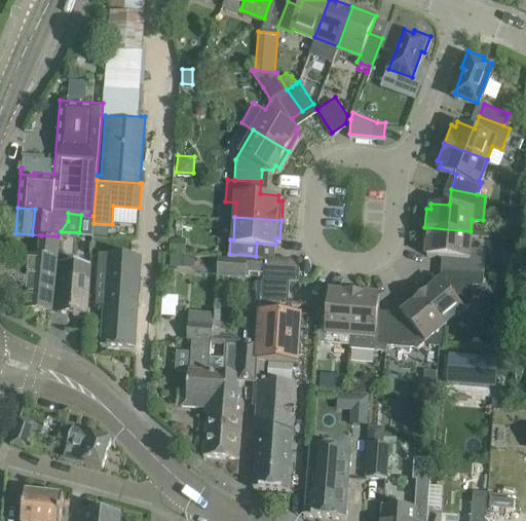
[(471,231),(424,227),(423,247),(427,247),(426,252),(449,254),(448,266),(484,269),(485,247),(470,246),(471,231)]
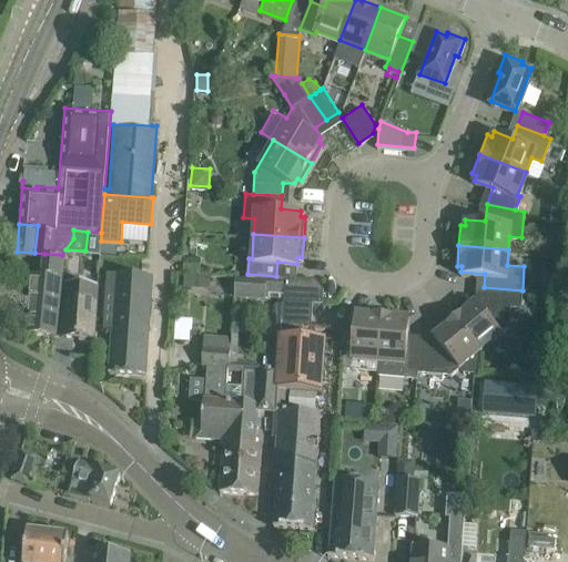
[(56,331),(62,255),(44,254),(43,275),(33,274),(29,329),(56,331)]
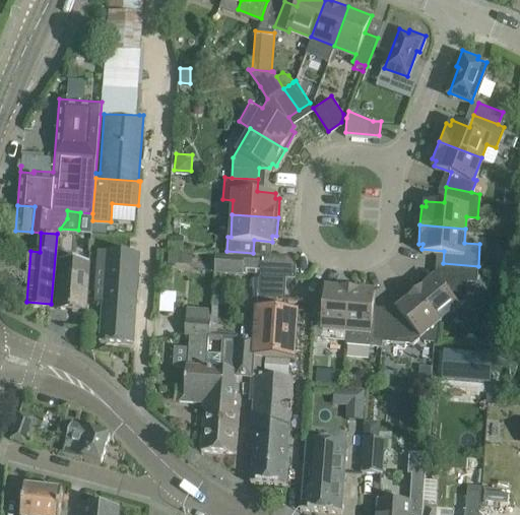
[(169,233),(169,247),(183,247),(184,233),(169,233)]
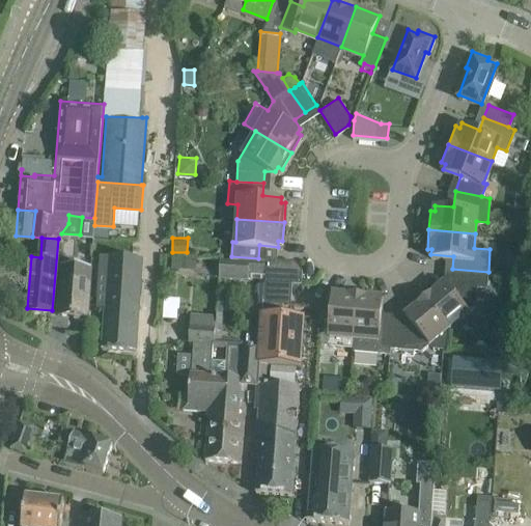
[(119,255),(103,254),(101,253),(98,304),(105,305),(102,348),(136,350),(142,256),(119,255)]
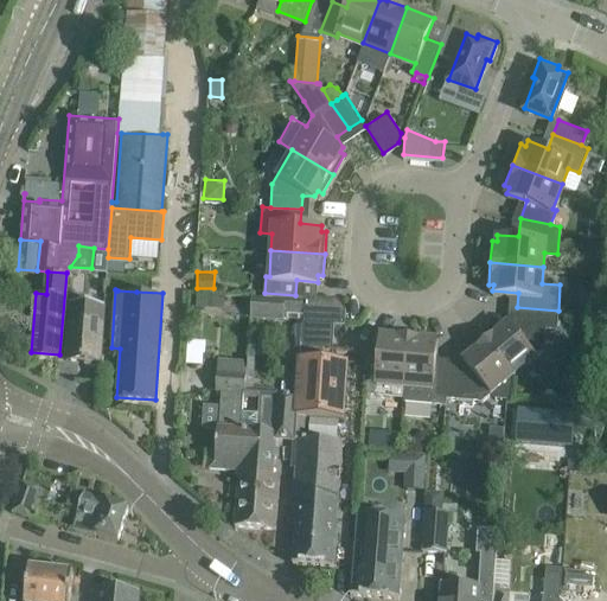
[(304,308),(304,296),(295,295),(264,293),(254,293),(253,313),(282,315),(283,308),(304,308)]
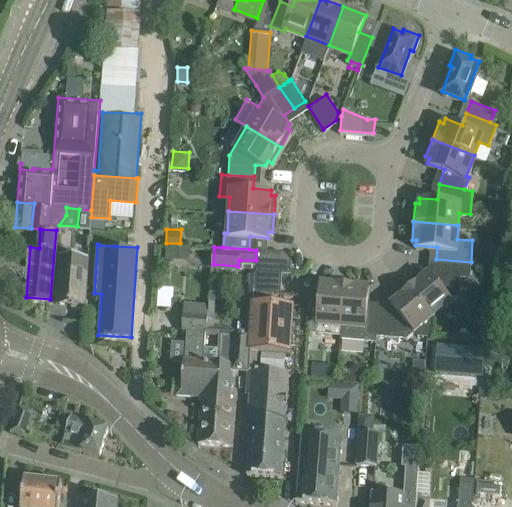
[(256,260),(255,269),(281,271),(290,271),(291,258),(283,249),(280,251),(256,250),(256,260)]
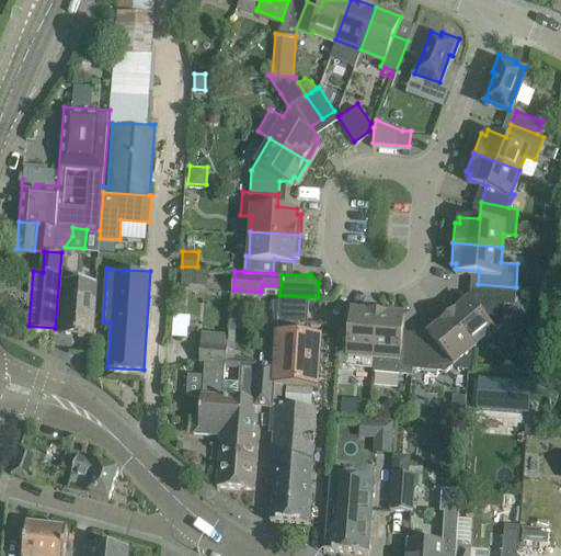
[(95,294),(96,280),(65,278),(61,329),(93,331),(95,294)]
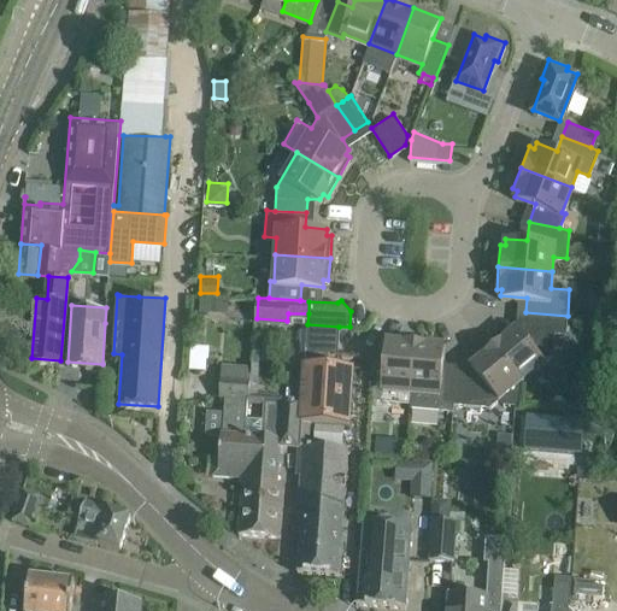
[(507,327),(491,341),(522,379),(553,352),(554,332),(566,333),(568,316),(526,312),(524,327),(516,327),(511,330),(507,327)]
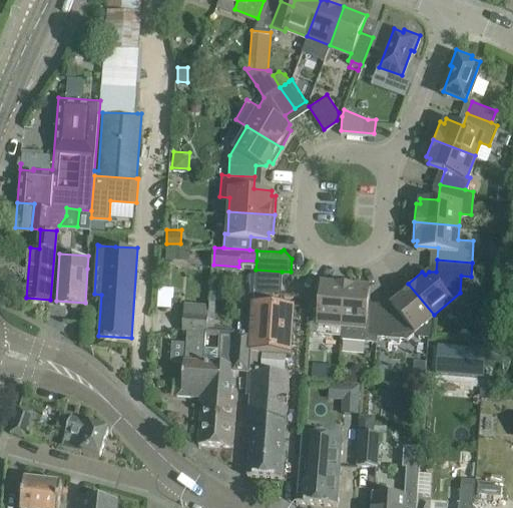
[(281,292),(282,272),(255,270),(254,290),(272,291),(281,292)]
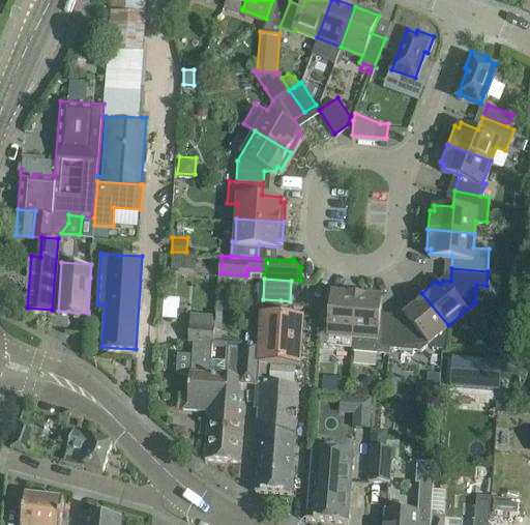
[(332,291),(330,310),(323,309),(323,302),(322,302),(319,341),(352,344),(357,289),(337,287),(337,291),(332,291)]
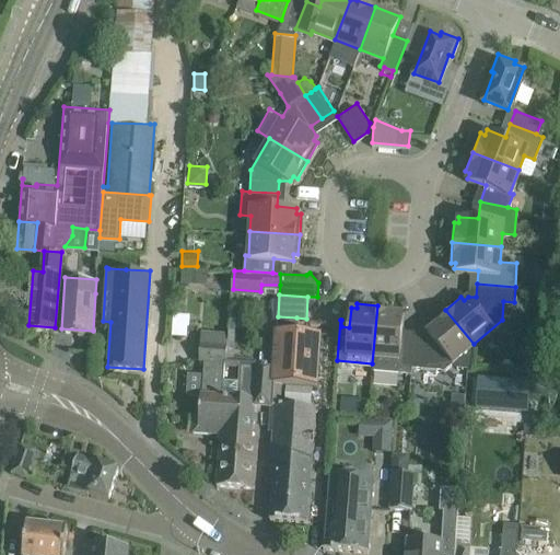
[(401,335),(403,312),(397,311),(397,307),(377,305),(372,363),(372,368),(410,371),(411,365),(412,365),(415,336),(401,335)]
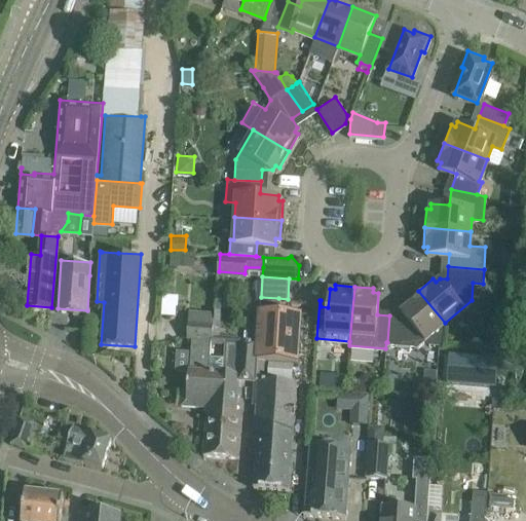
[(443,343),(445,323),(418,291),(403,303),(406,306),(402,310),(401,317),(389,315),(387,342),(418,345),(425,338),(429,342),(439,343),(443,343)]
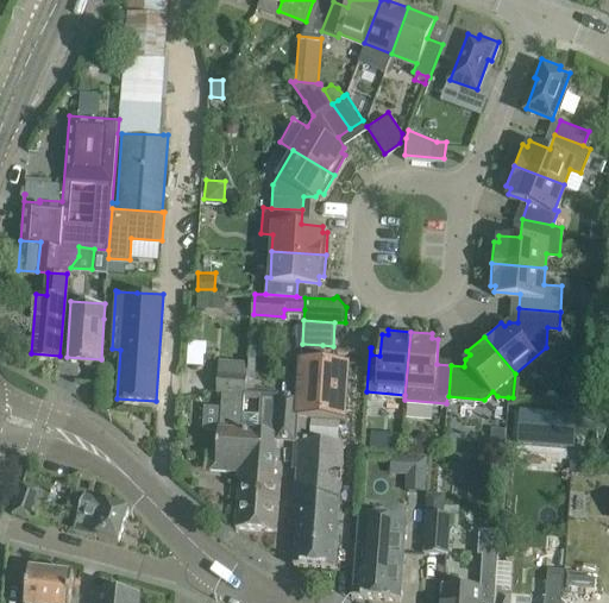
[(322,357),(322,345),(302,344),(301,344),(301,356),(300,369),(299,393),(297,413),(344,416),(349,359),(322,357)]
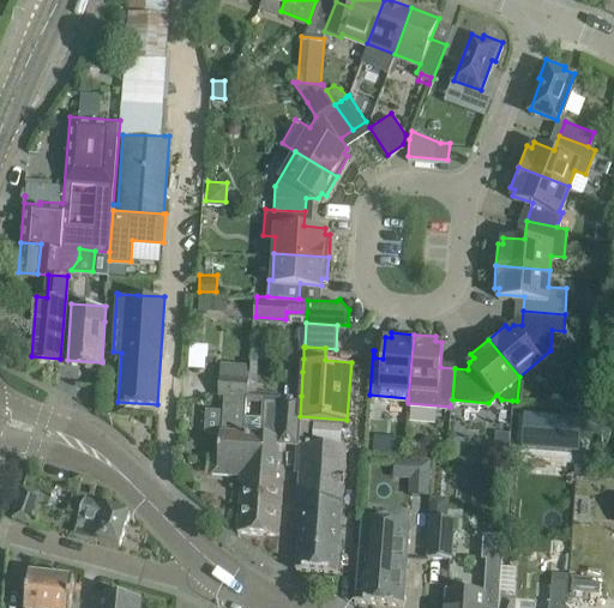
[(211,469),(240,471),(240,461),(244,411),(245,397),(245,392),(248,392),(250,360),(221,359),(218,391),(224,392),(222,429),(221,429),(218,452),(212,452),(211,469)]
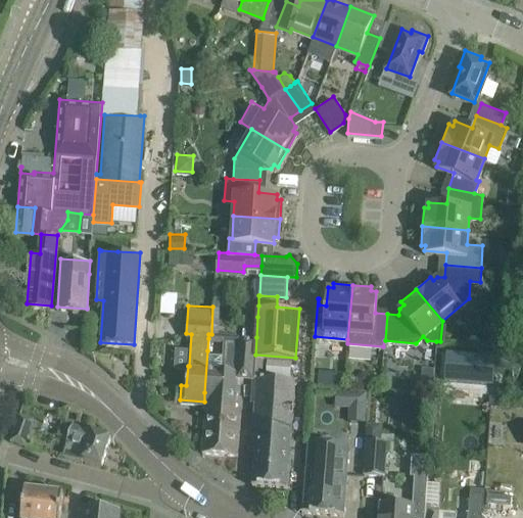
[(221,351),(207,350),(204,392),(204,402),(203,407),(205,407),(202,450),(237,453),(240,408),(235,408),(238,357),(254,358),(255,355),(256,337),(211,334),(208,334),(208,338),(222,339),(221,351)]
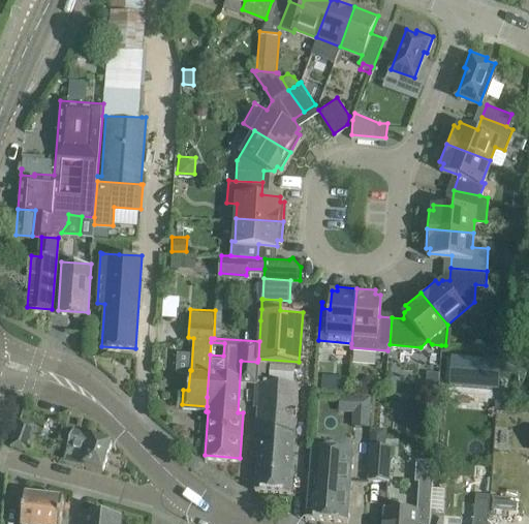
[(452,352),(449,380),(498,384),(500,357),(452,352)]
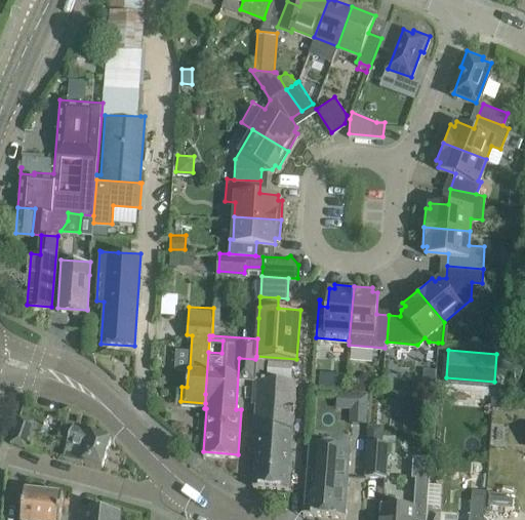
[(346,363),(336,363),(334,385),(344,387),(346,363)]
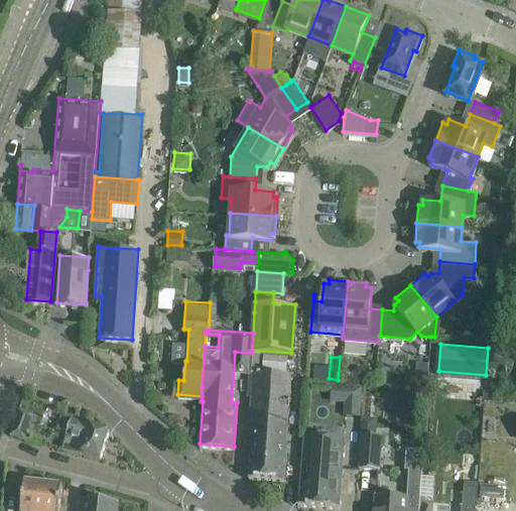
[(283,479),(290,373),(250,370),(249,393),(252,394),(251,417),(253,418),(250,456),(249,476),(283,479)]
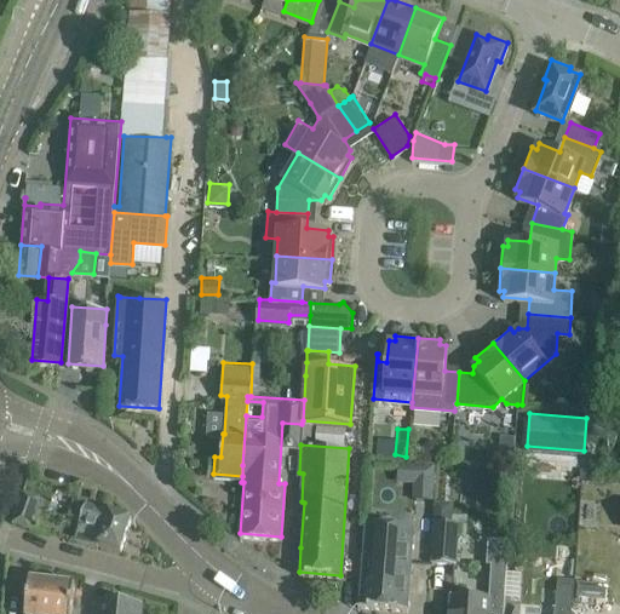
[(432,497),(434,464),(401,462),(400,478),(415,480),(414,495),(432,497)]
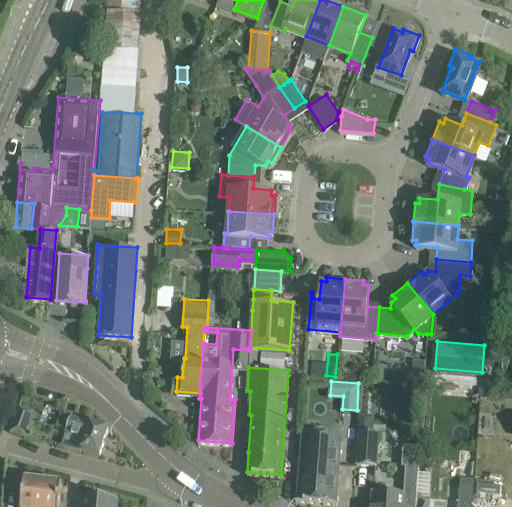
[(33,407),(19,402),(10,428),(24,433),(33,407)]
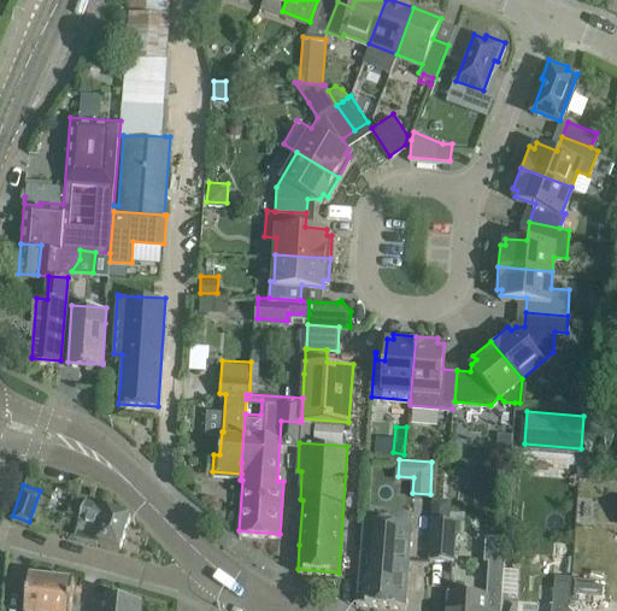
[(130,512),(86,498),(75,534),(97,540),(98,538),(121,545),(130,512)]
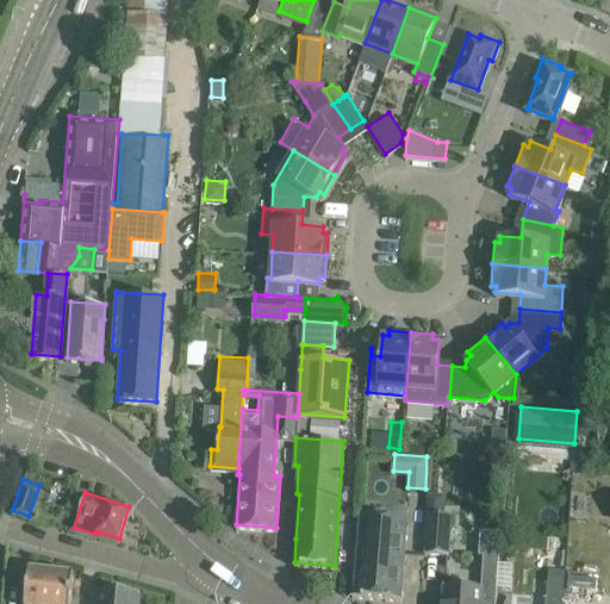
[(424,550),(448,552),(452,511),(428,509),(424,550)]
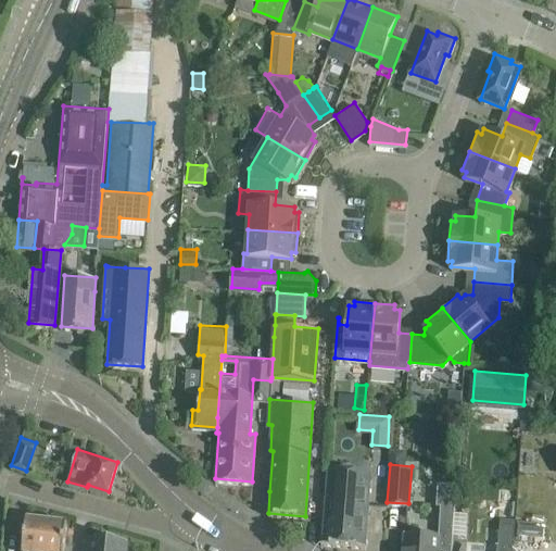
[(370,471),(328,467),(323,542),(365,546),(370,471)]
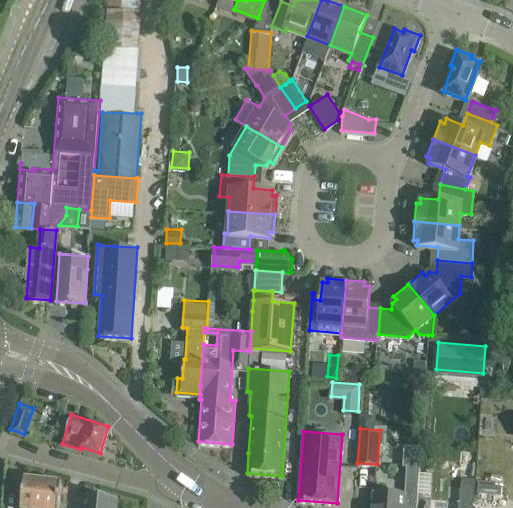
[(374,489),(372,507),(416,507),(416,504),(418,484),(418,480),(419,464),(406,463),(405,479),(404,491),(394,491),(374,489)]
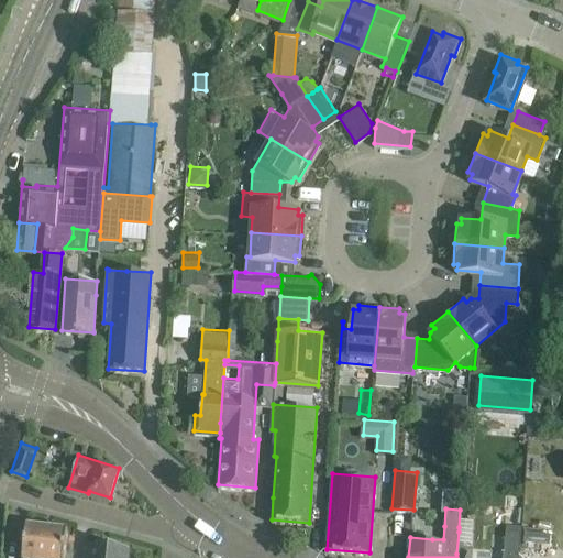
[(64,557),(68,527),(26,523),(22,557),(64,557)]
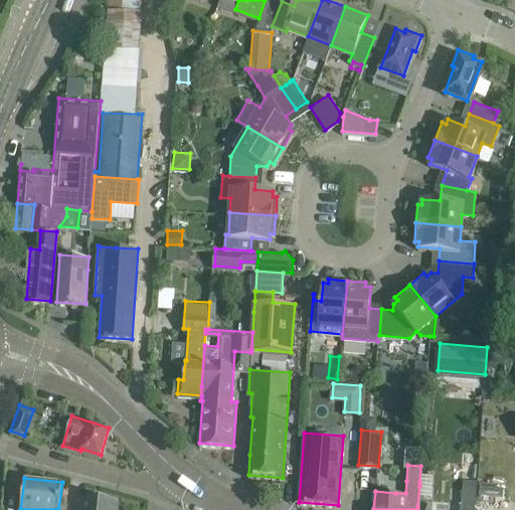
[(431,503),(430,509),(475,509),(476,502),(477,486),(463,484),(461,505),(431,503)]
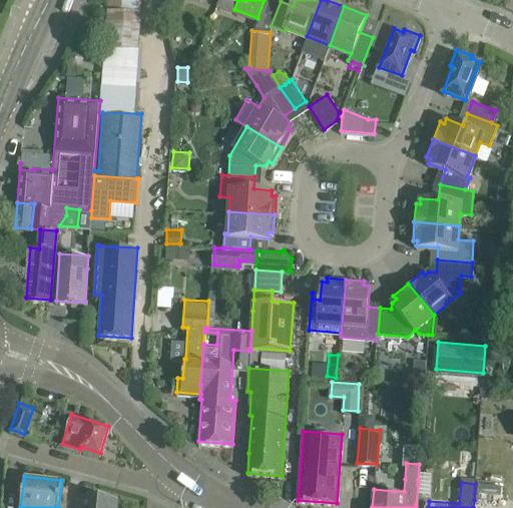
[(116,507),(117,498),(81,495),(80,507),(116,507)]
